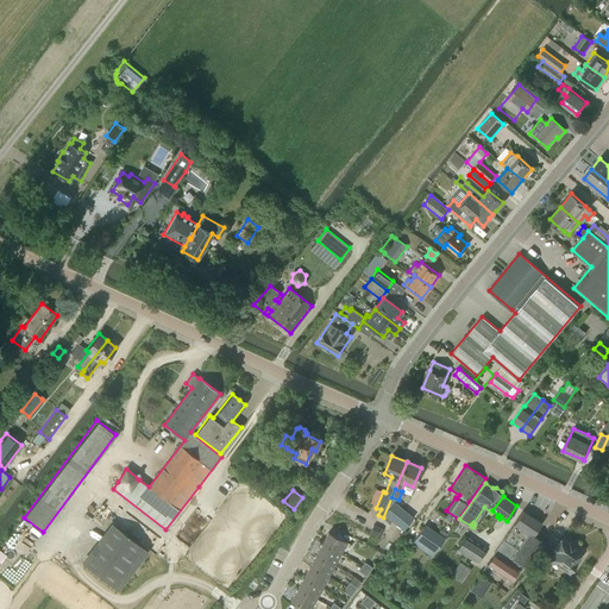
[(384,514),(383,518),(390,522),(393,520),(403,528),(412,518),(394,503),(384,514)]
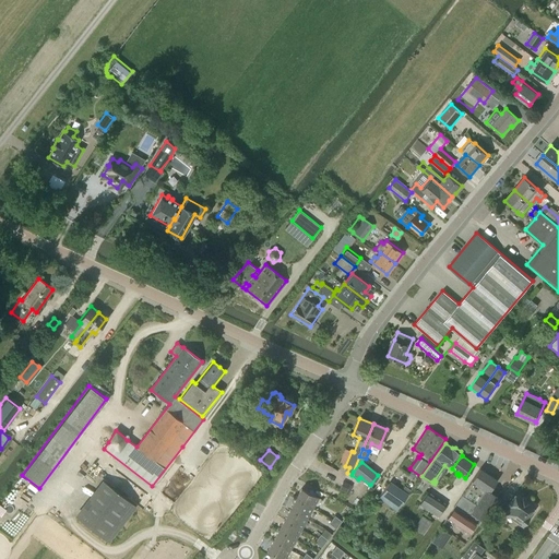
[(489,491),(497,480),(479,468),(453,507),(454,508),(466,515),(479,524),(490,507),(497,498),(497,497),(489,491)]
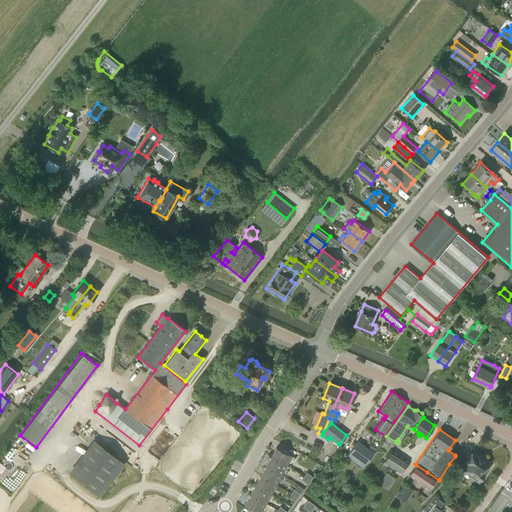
[(100,497),(124,463),(92,439),(67,473),(100,497)]
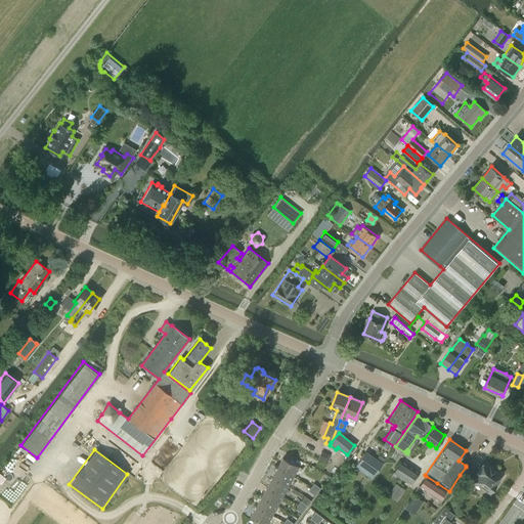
[(324,461),(328,462),(331,454),(328,453),(321,451),(318,459),(324,461)]
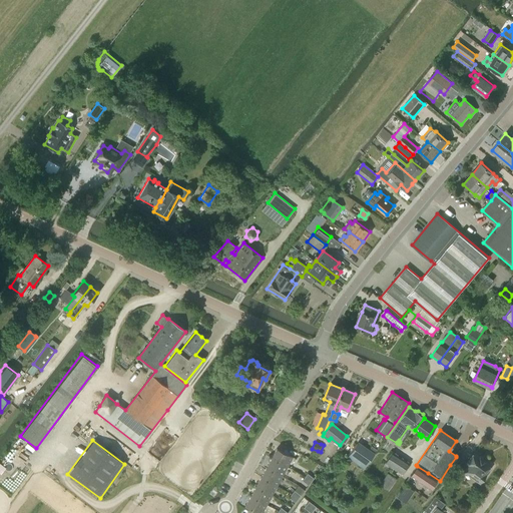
[(374,454),(357,442),(348,456),(364,468),(374,454)]
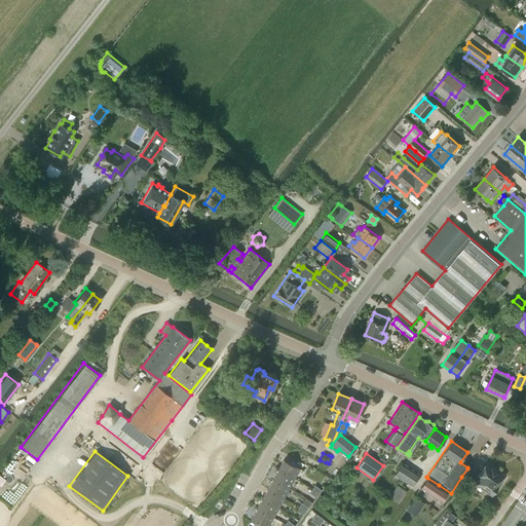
[(284,459),(278,470),(294,479),(300,468),(284,459)]
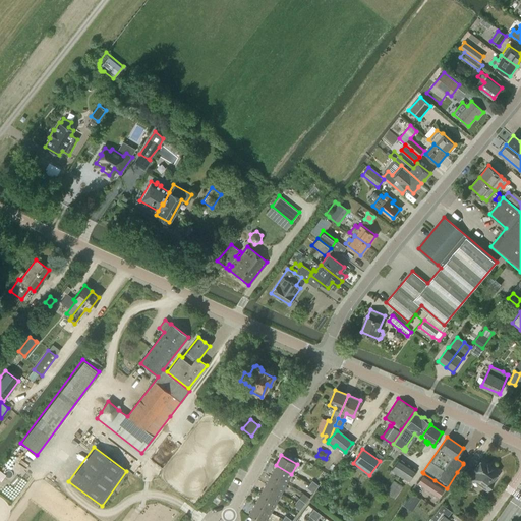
[(399,459),(391,470),(407,481),(415,470),(399,459)]
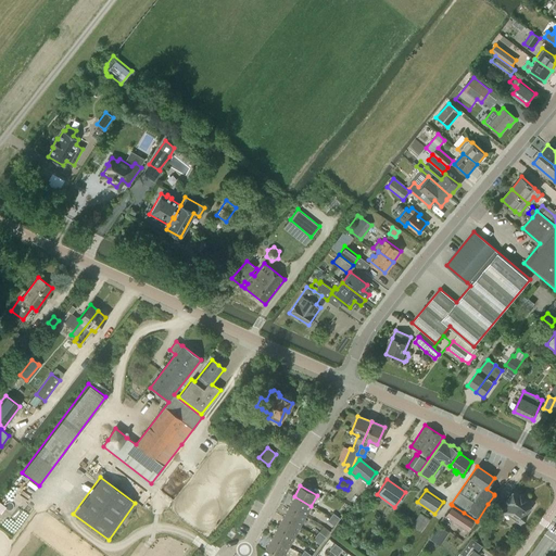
[(501,507),(503,509),(503,510),(520,523),(527,515),(526,514),(530,508),(528,507),(530,503),(514,491),(501,507)]
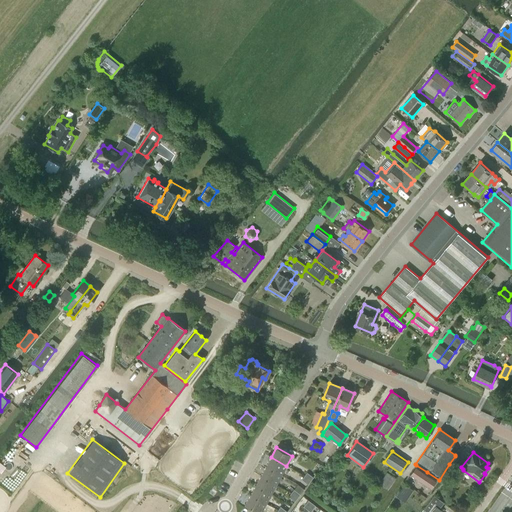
[(461,460),(455,456),(449,464),(455,469),(461,460)]
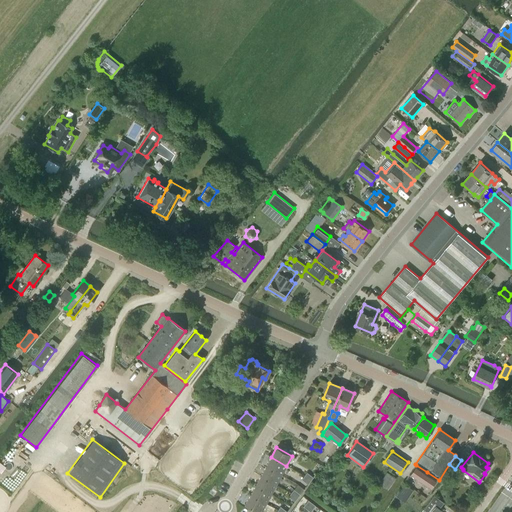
[(271,457),(265,467),(281,475),(286,466),(271,457)]
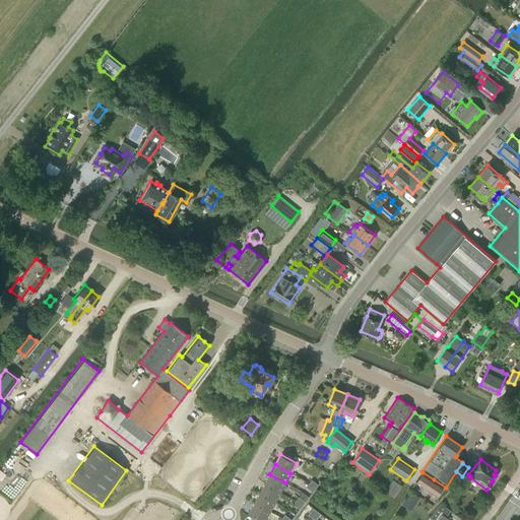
[(423,472),(414,483),(426,492),(434,479),(423,472)]
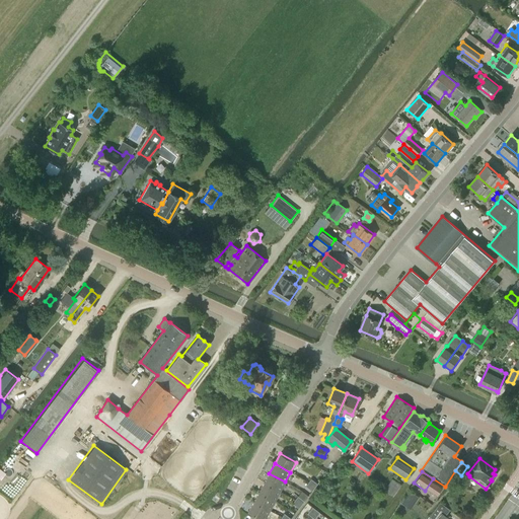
[(269,473),(264,483),(280,492),(285,482),(269,473)]
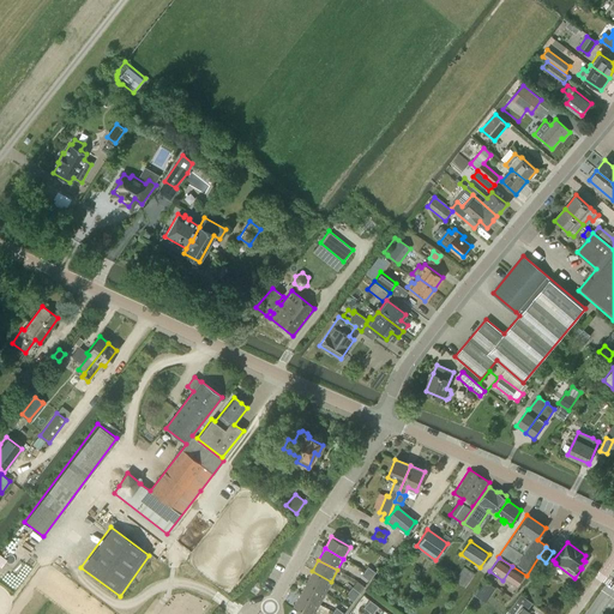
[(365,571),(372,577),(375,572),(368,566),(365,571)]
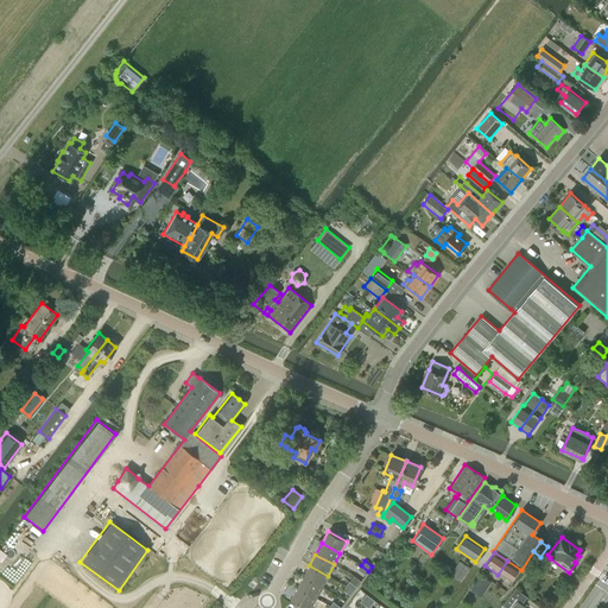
[(450,575),(460,582),(469,568),(460,561),(450,575)]
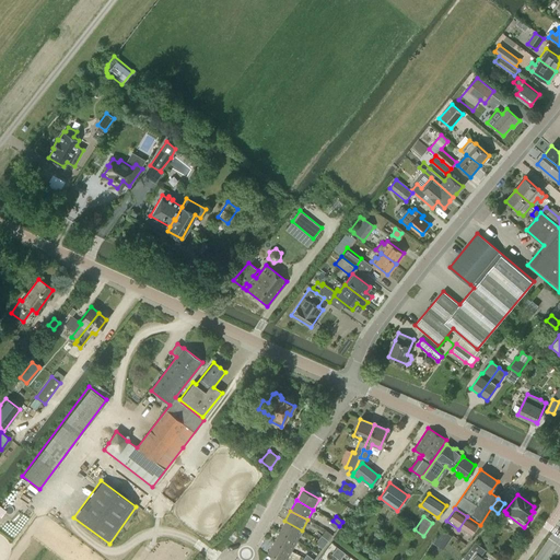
[(467,516),(458,529),(471,537),(480,525),(467,516)]
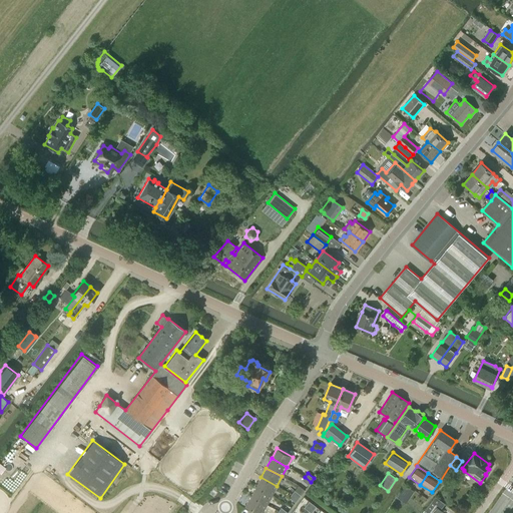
[(261,477),(255,487),(272,495),(277,486),(261,477)]
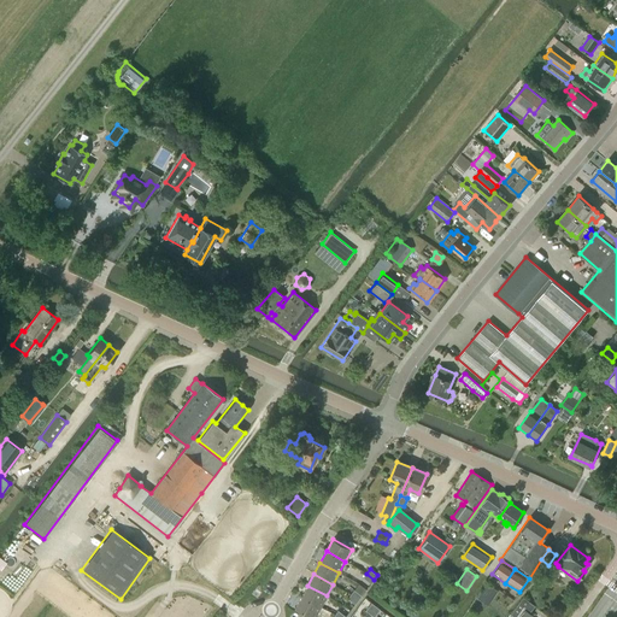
[(374,580),(366,574),(363,577),(371,583),(374,580)]
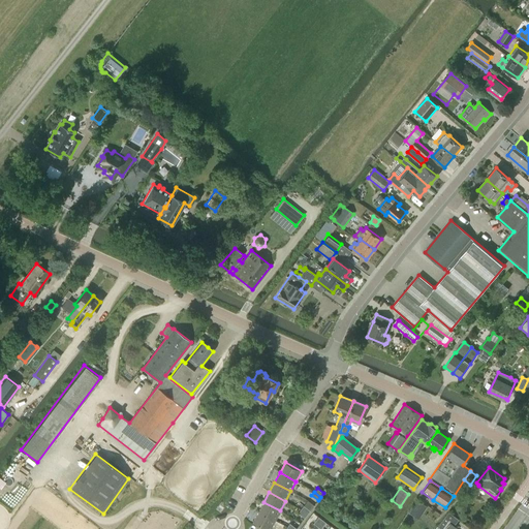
[(408,512),(417,519),(427,506),(417,500),(408,512)]
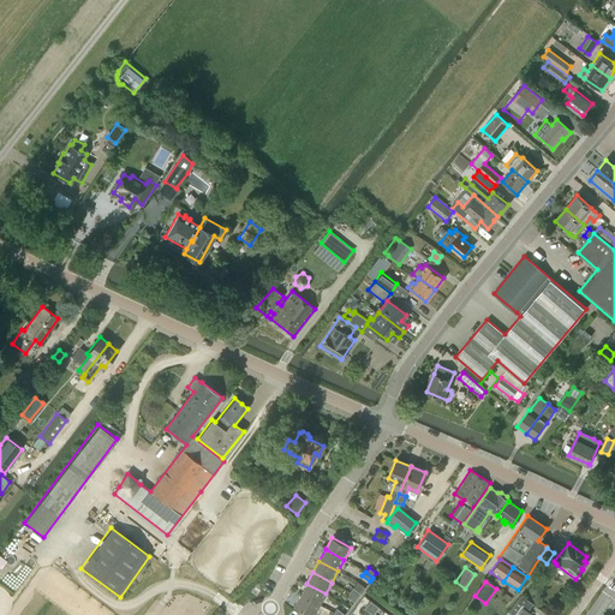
[(306,584),(300,595),(320,605),(326,593),(306,584)]
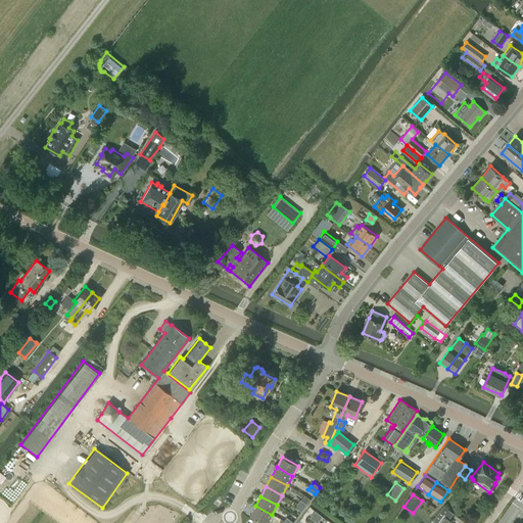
[(297,504),(303,509),(306,505),(300,500),(297,504)]
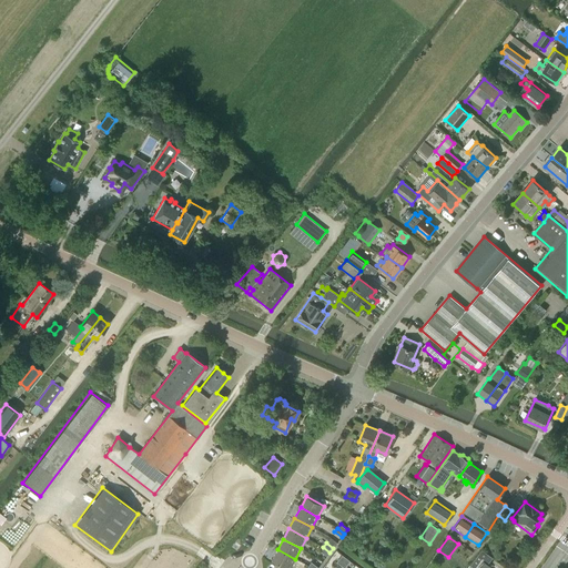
[(330,553),(323,547),(320,550),(326,556),(330,553)]
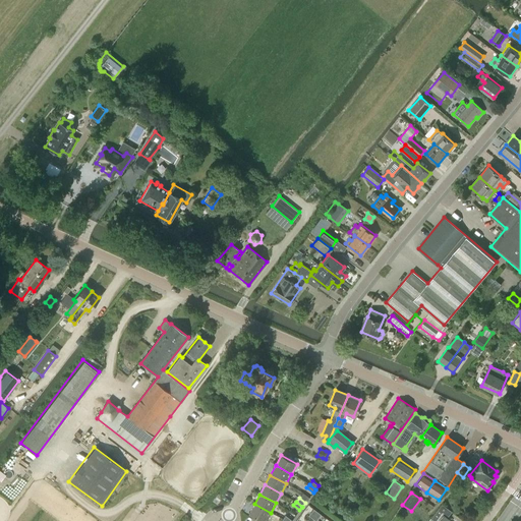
[(262,520),(266,520),(271,513),(254,504),(249,514),(262,520)]
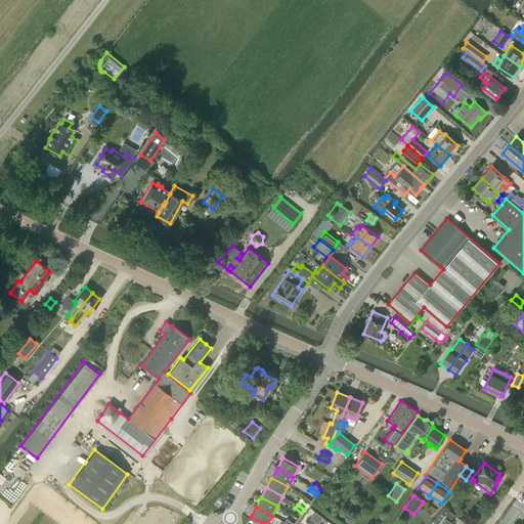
[(453,514),(444,507),(433,522),(436,523),(438,523),(445,515),(450,519),(453,514)]
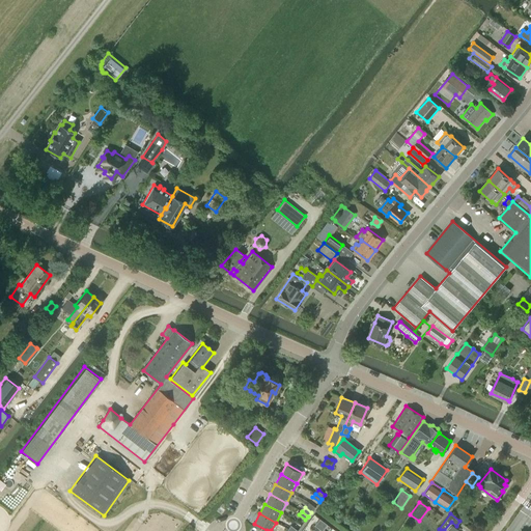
[(318,528),(324,522),(319,519),(314,525),(318,528)]
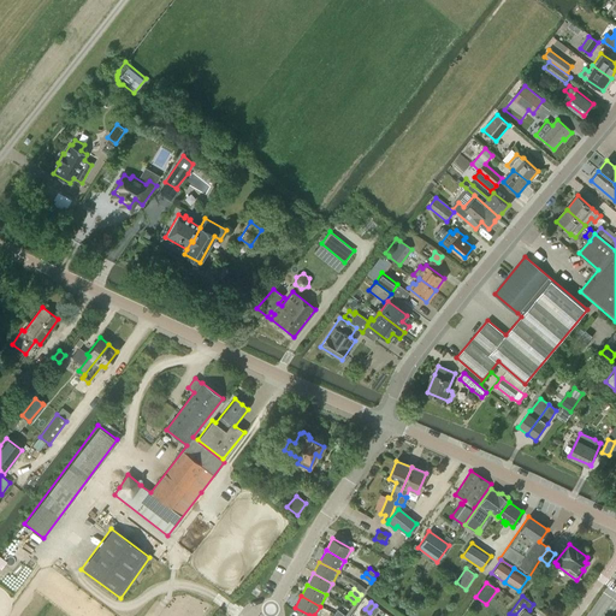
[(375,605),(369,612),(373,615),(379,608),(375,605)]
